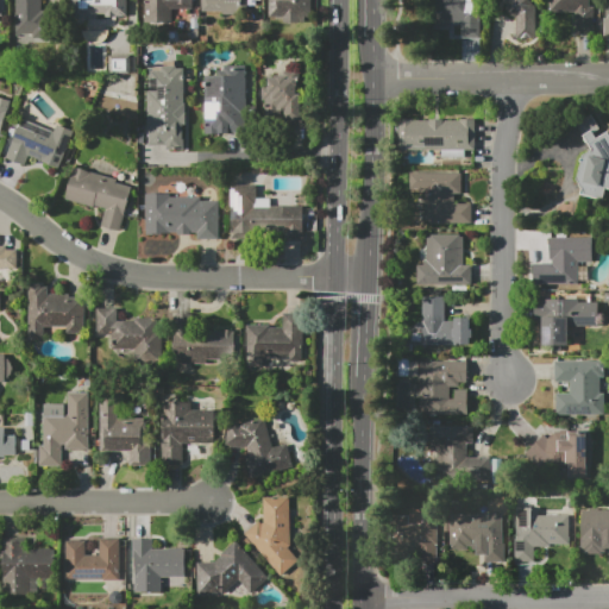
[(17,0),(42,0),(42,10),(46,10),(46,24),(17,24),(17,0)]
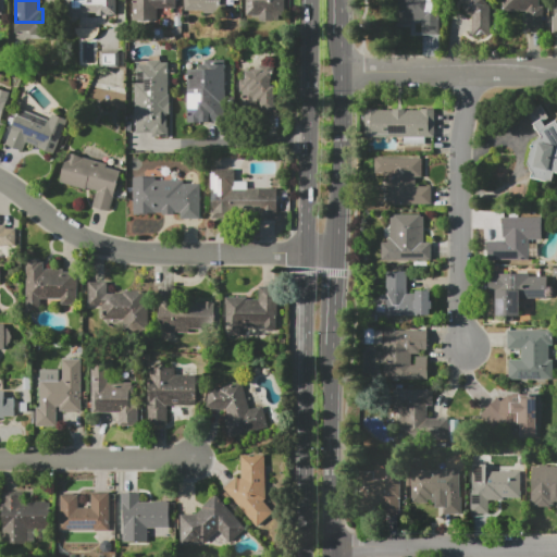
[(91,37),(95,35),(97,33),(97,28),(109,28),(109,20),(115,20),(115,16),(118,16),(118,0),(64,0),(64,20),(69,20),(69,28),(78,28),(79,33),(81,35),(84,37),(84,39),(91,39),(91,37)]
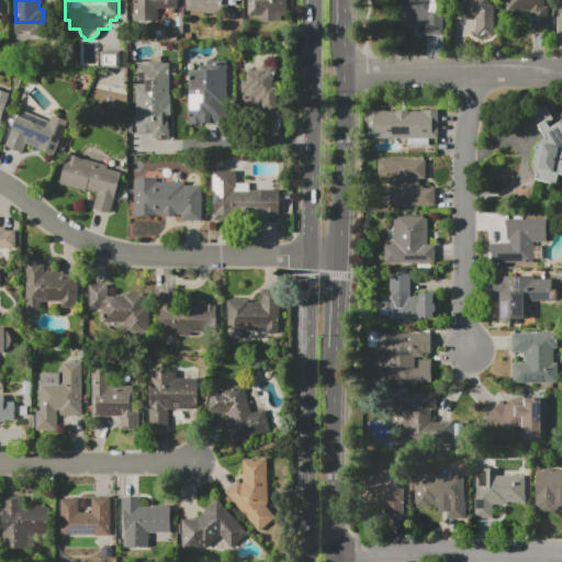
[(133,0),(177,0),(178,9),(158,9),(158,21),(134,22),(133,0)]
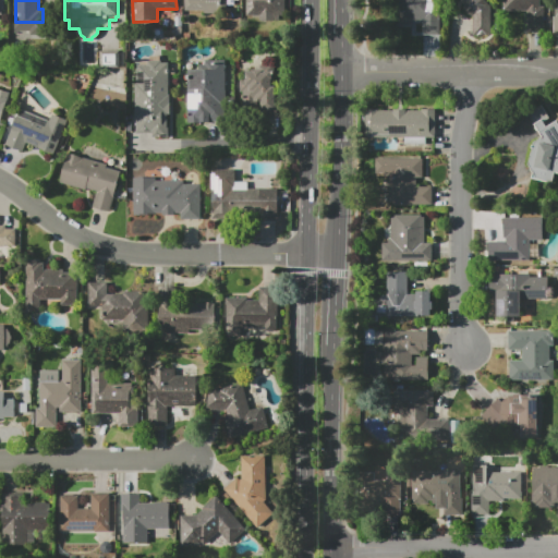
[(185,0),(226,0),(226,13),(203,13),(203,11),(185,11),(185,0)]
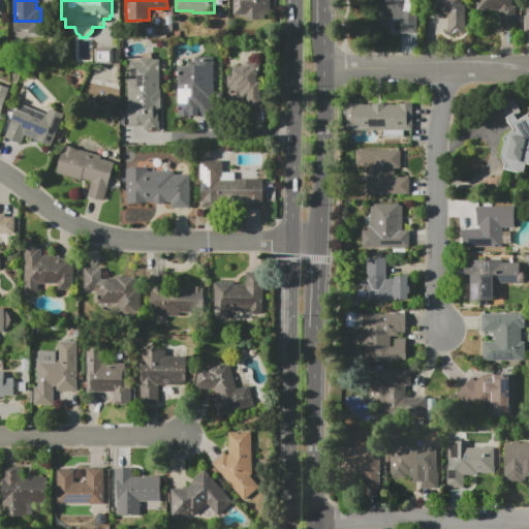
[(234,0),(275,0),(275,14),(266,14),(266,20),(245,20),(245,14),(234,14),(234,0)]
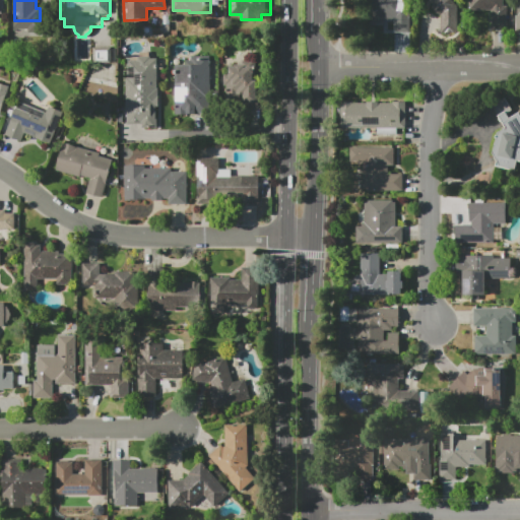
[(372,0),(403,0),(403,10),(409,10),(409,31),(394,31),(394,20),(385,20),(385,24),(372,24),(372,0)]
